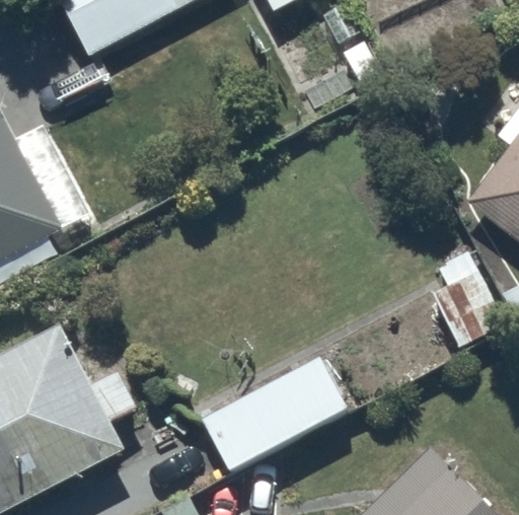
[(140,33),(199,0),(57,0),(89,58),(95,55),(114,87),(157,63),(140,33)]
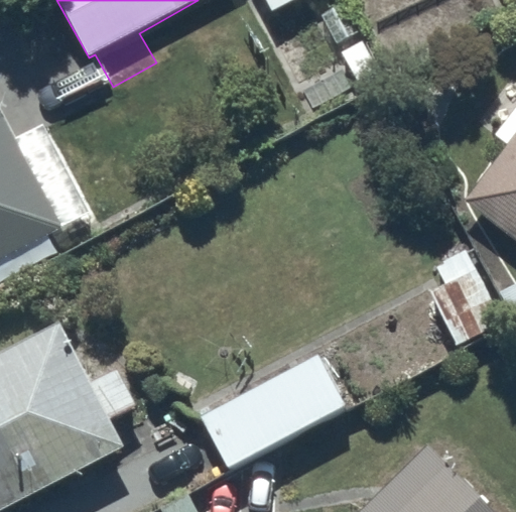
[(510,144),(464,201),(515,240),(515,107),(496,134),(510,144)]
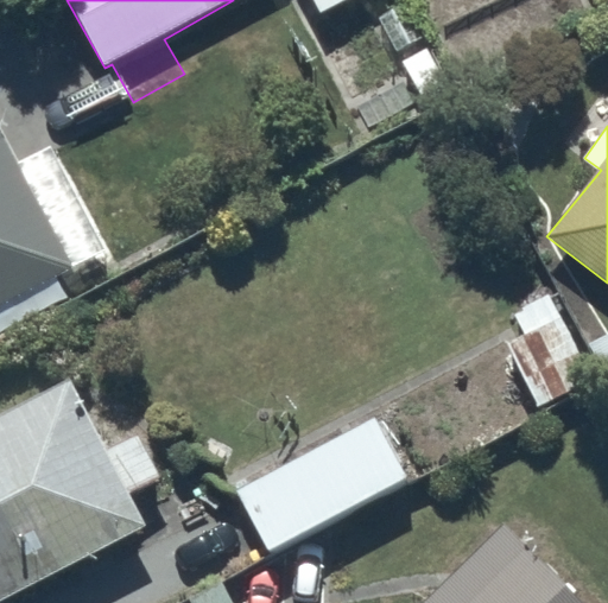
[(18,164),(0,129),(0,305),(101,252),(46,148),(18,164)]
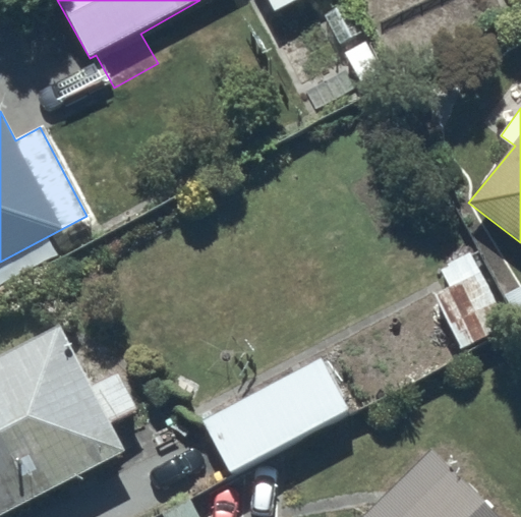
[(506,325),(469,251),(440,267),(450,287),(435,295),(461,348),(506,325)]
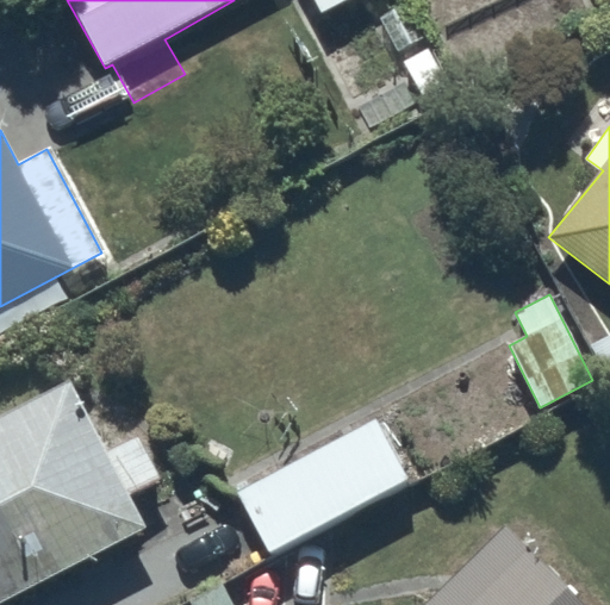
[(69,381),(0,416),(0,603),(145,528),(129,497),(161,479),(139,438),(109,455),(69,381)]
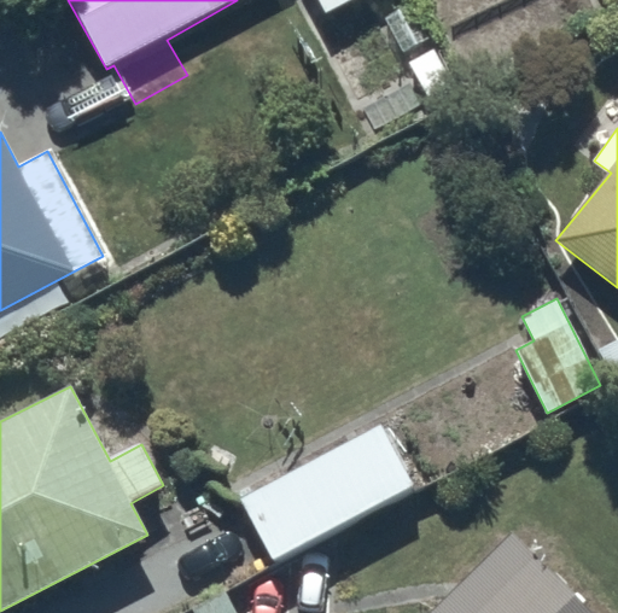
[(382,425),(240,498),(272,558),(412,484),(382,425)]
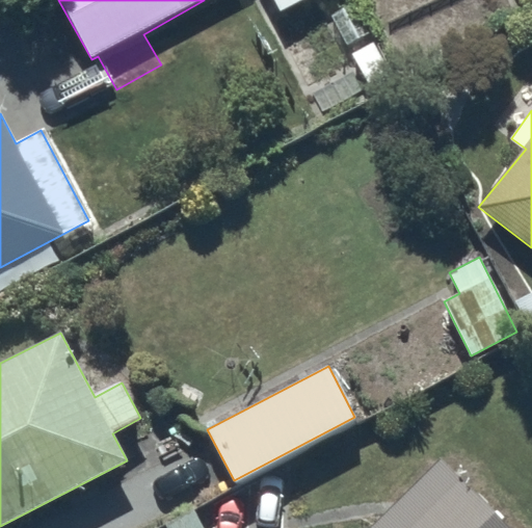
[(507,527),(443,460),(371,527),(507,527)]
